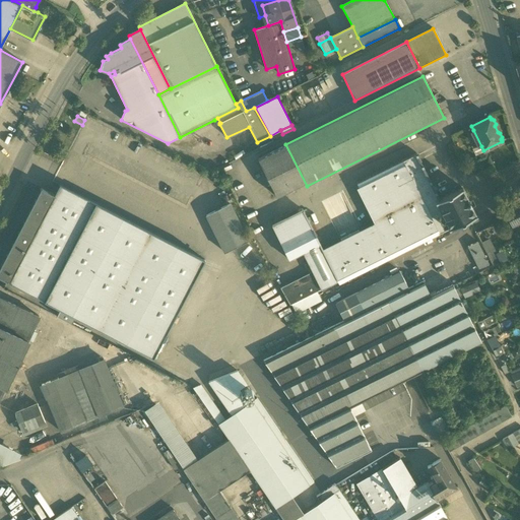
[(478,147),(481,146),(473,130),(471,132),(478,146),(478,147)]
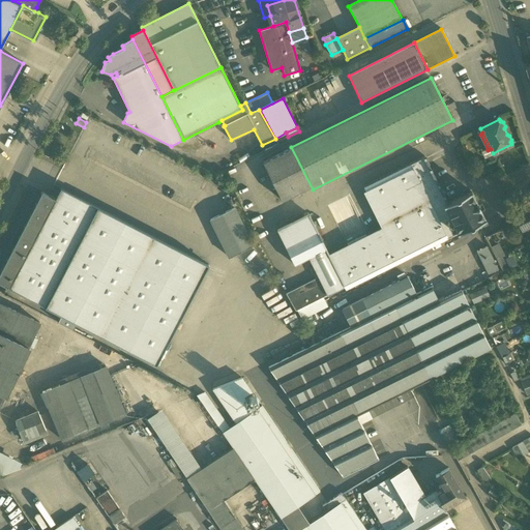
[(262,145),(265,150),(278,144),(275,139),(262,145)]
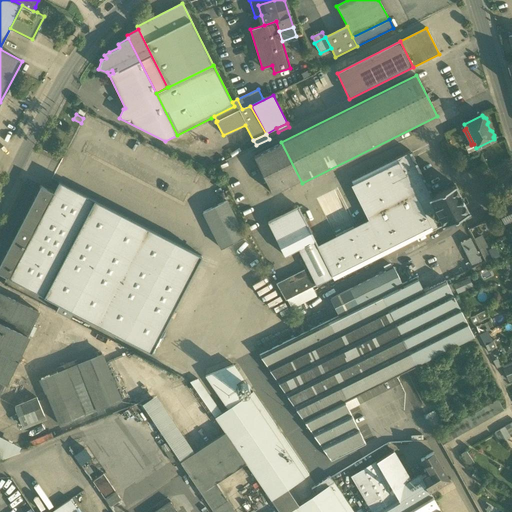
[(281,194),(302,183),(281,142),(253,156),(272,194),(279,190),(281,194)]
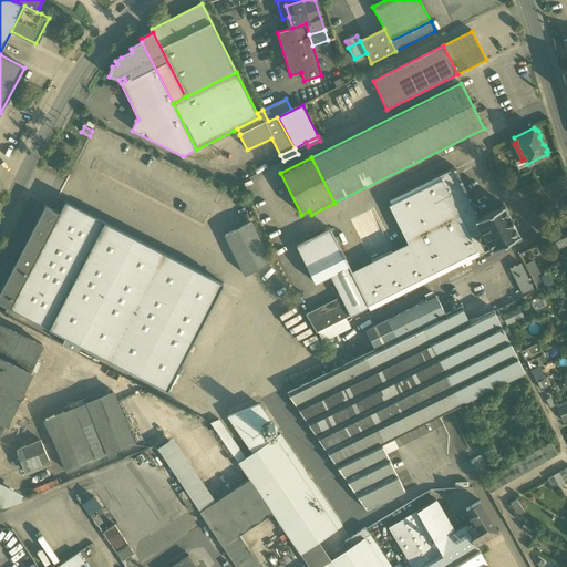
[(522,161),(522,160),(515,163),(517,169),(527,164),(525,160),(522,161)]
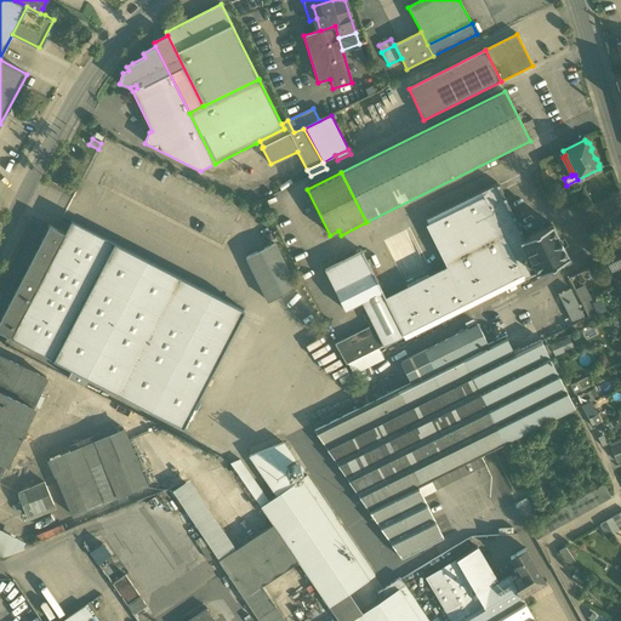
[(453,269),(388,301),(387,302),(403,335),(405,339),(469,307),(539,272),(523,240),(525,239),(497,183),(426,218),(428,224),(429,223),(453,269)]
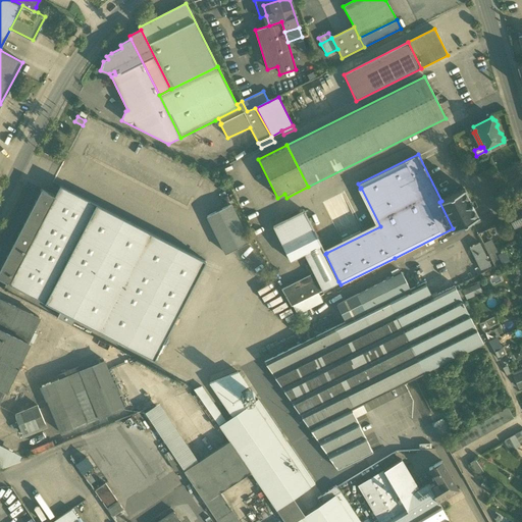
[(504,184),(505,184),(515,178),(516,177),(511,166),(498,172),(504,184)]
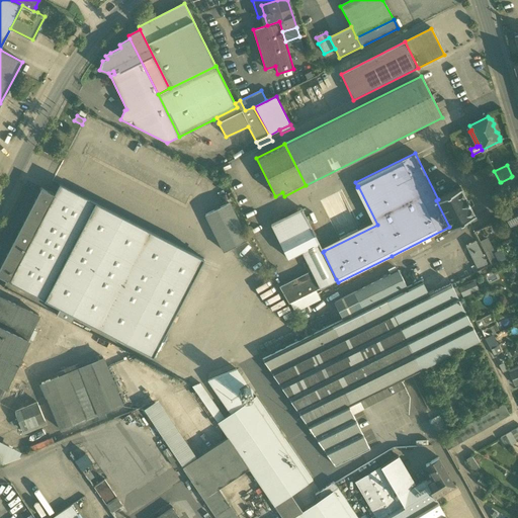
[(501,182),(503,186),(513,181),(511,177),(501,182)]
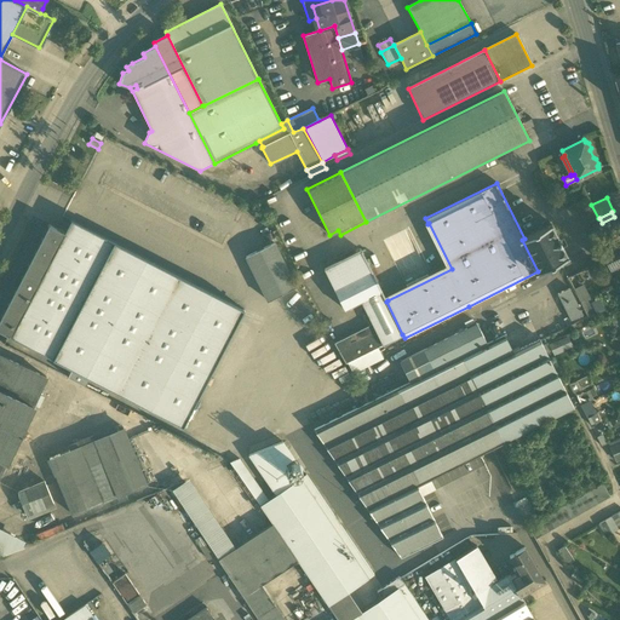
[(602,223),(606,230),(618,224),(614,217),(602,223)]
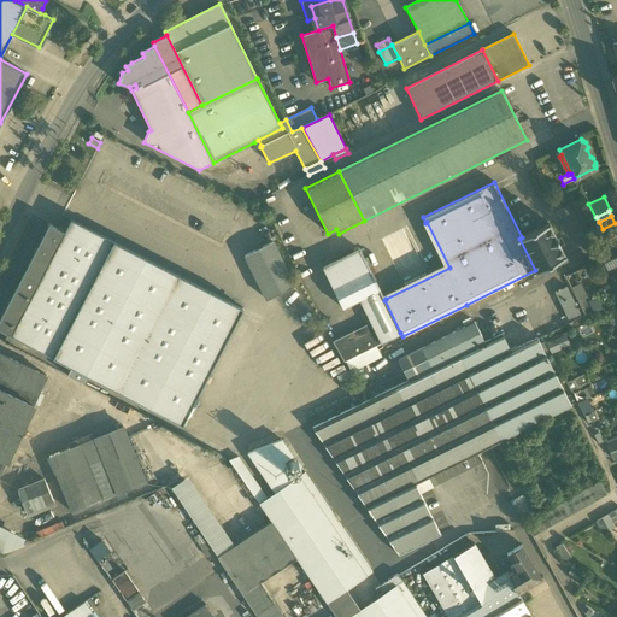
[(11,335),(71,366),(88,376),(182,424),(242,307),(71,218),(64,231),(11,335)]
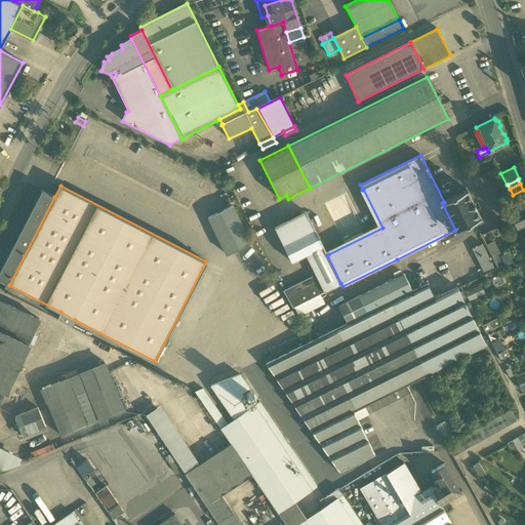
[(0,280),(9,285),(54,197),(41,190),(18,235),(17,236),(12,238),(13,244),(0,269),(0,280)]
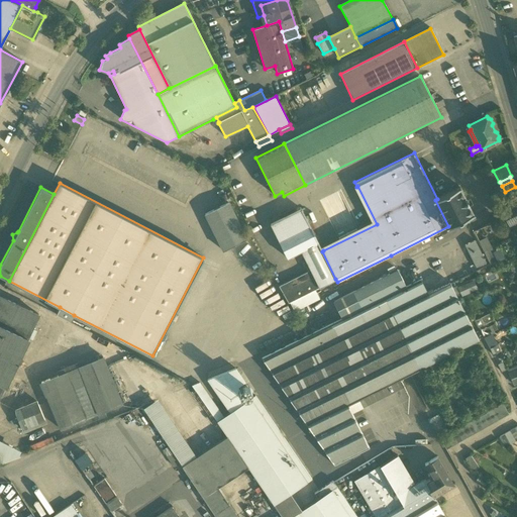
[(459,187),(437,199),(435,200),(448,226),(467,217),(467,218),(472,216),(471,215),(473,214),(459,187)]
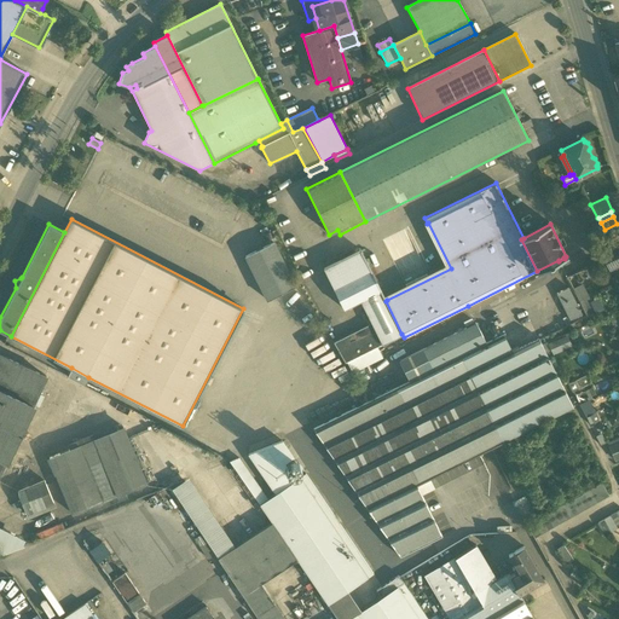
[(618,230),(618,229),(617,224),(605,230),(607,236),(618,230)]
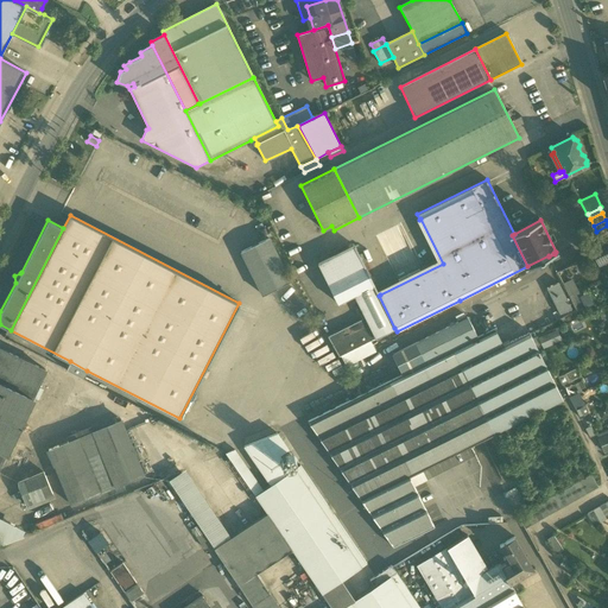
[(241,252),(263,295),(290,282),(268,238),(241,252)]
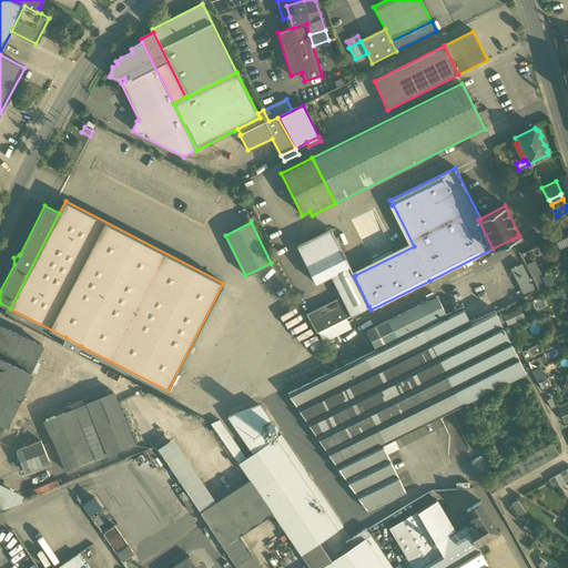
[(306,265),(341,247),(331,230),(297,246),(306,265)]
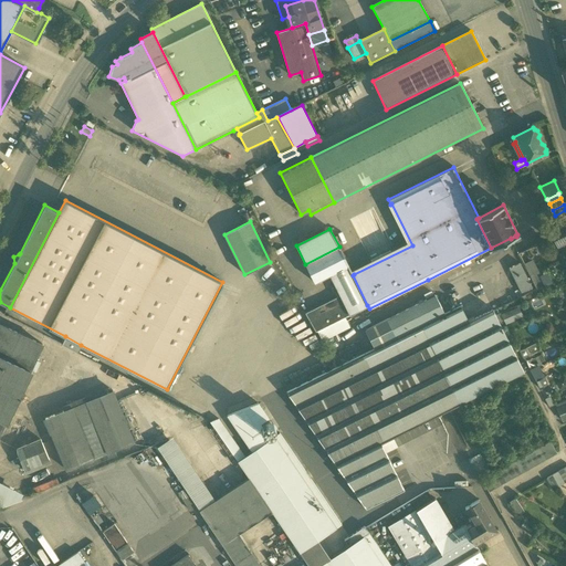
[(565,230),(553,238),(556,244),(565,241),(565,230)]
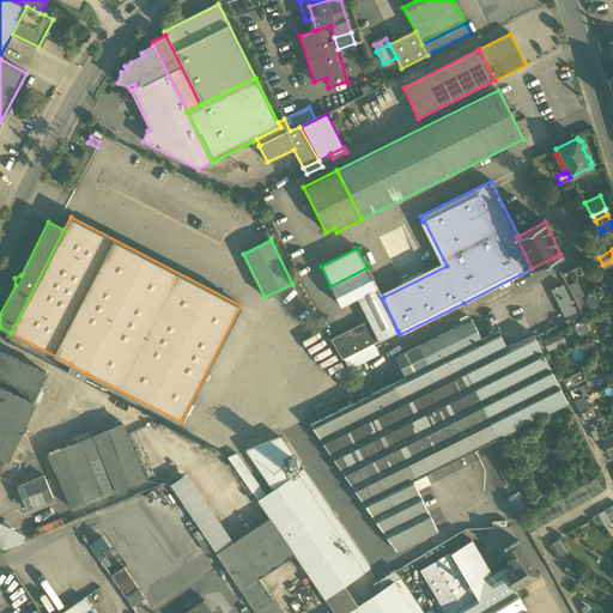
[(341,359),(343,358),(374,343),(398,331),(382,298),(383,297),(368,267),(331,286),(341,307),(357,298),(369,320),(331,339),(331,340),(335,347),(341,359)]
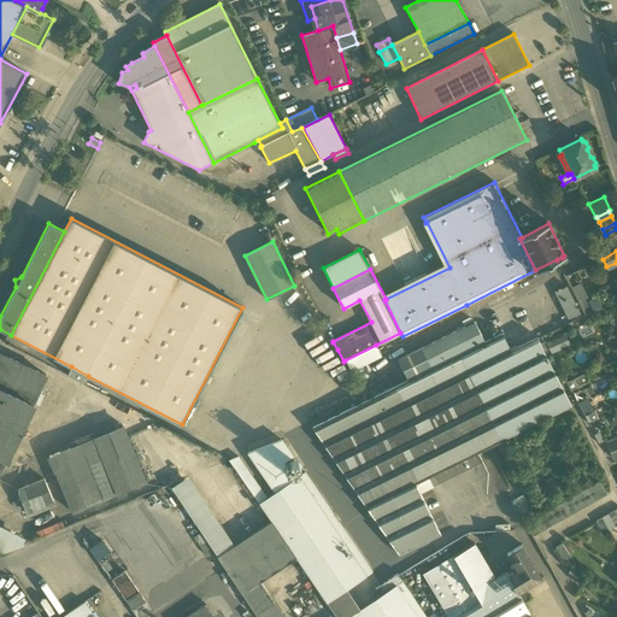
[(574,272),(565,275),(569,286),(576,283),(574,272)]
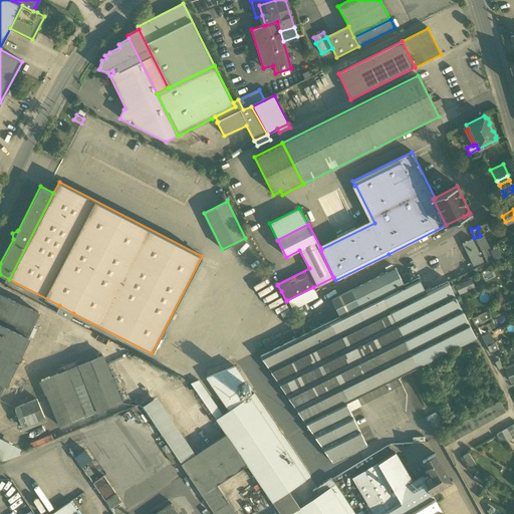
[(484,236),(476,240),(482,251),(490,247),(484,236)]
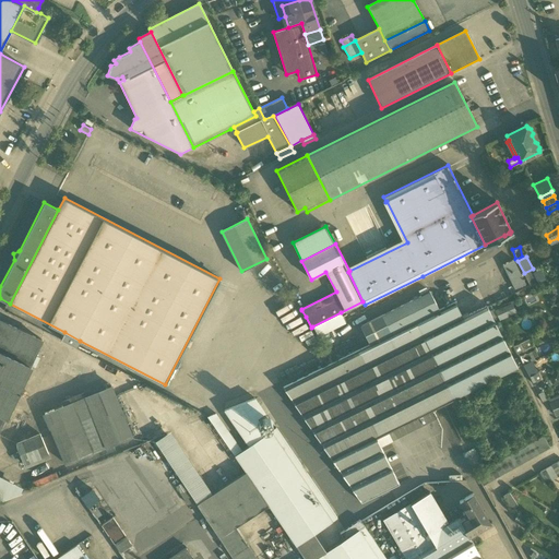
[(503,265),(515,288),(524,284),(513,261),(503,265)]
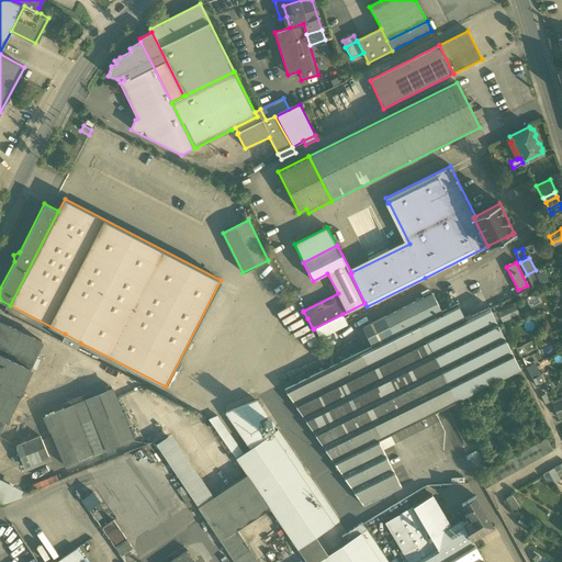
[(537,273),(536,270),(527,274),(534,288),(540,284),(541,283),(537,273)]
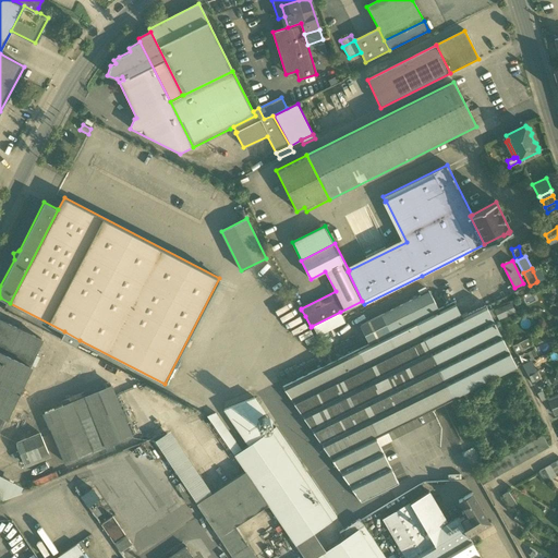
[(540,268),(533,271),(537,281),(536,282),(536,283),(545,279),(540,268)]
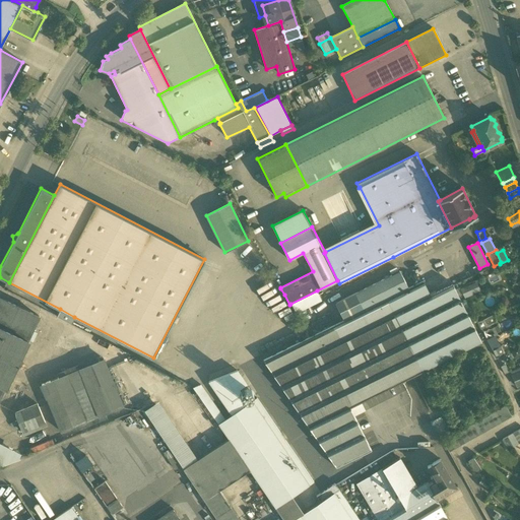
[(400,271),(355,294),(365,310),(408,288),(400,271)]
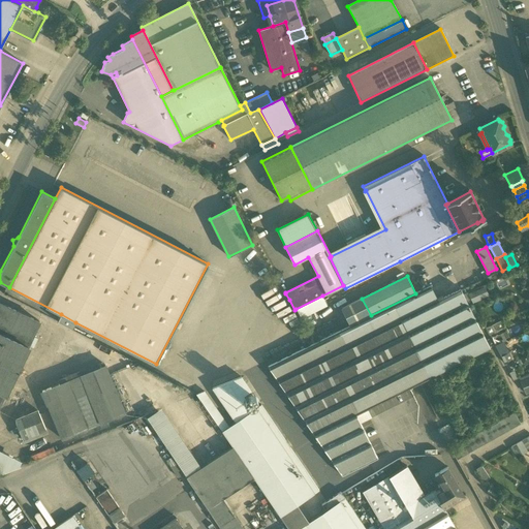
[(431,286),(415,293),(423,308),(438,301),(431,286)]
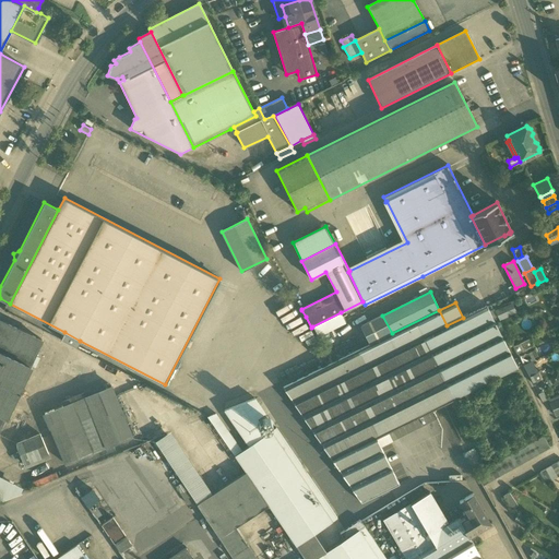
[(512,304),(503,307),(508,317),(516,313),(512,304)]
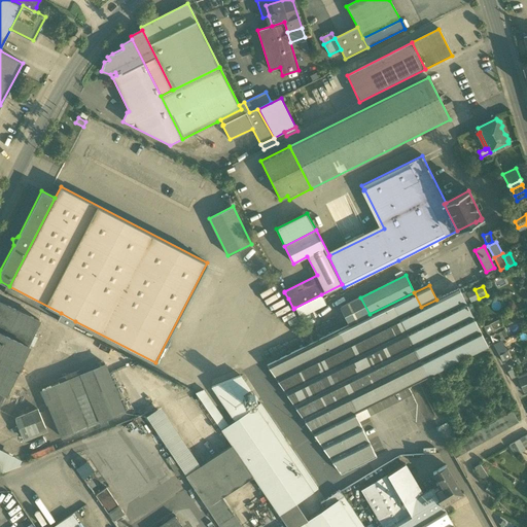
[(421,307),(398,318),(428,377),(487,347),(488,347),(479,328),(469,310),(458,288),(436,300),(421,307)]
